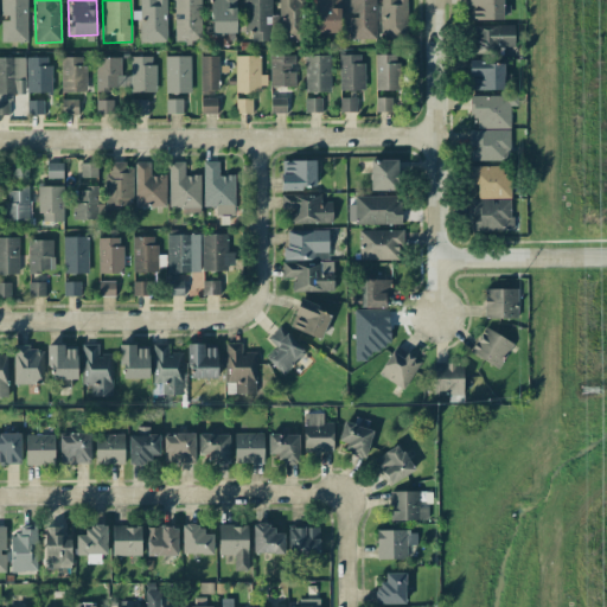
[(165,0),(139,0),(140,43),(166,42),(165,0)]
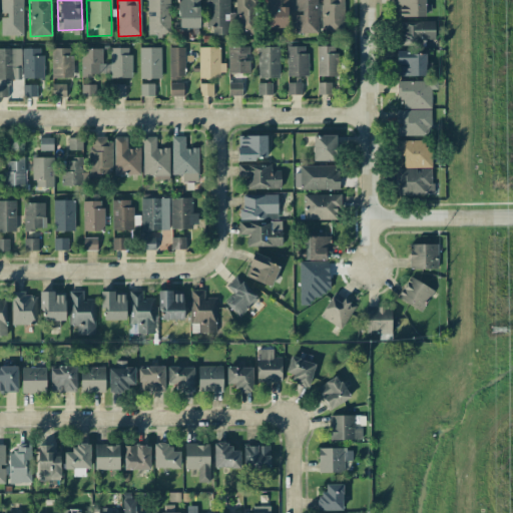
[(146,0),(147,36),(170,35),(169,0),(146,0)]
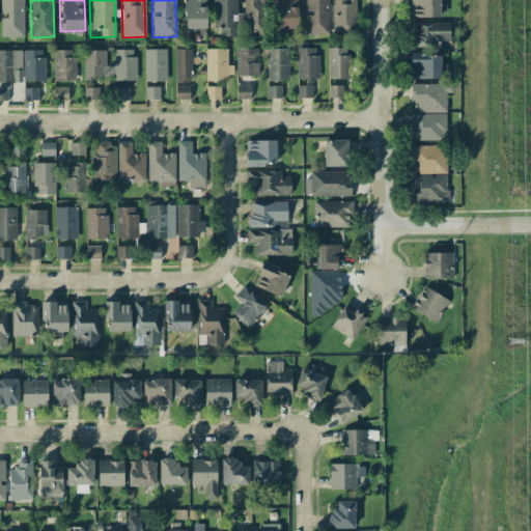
[(184,0),(185,30),(207,29),(206,0),(184,0)]
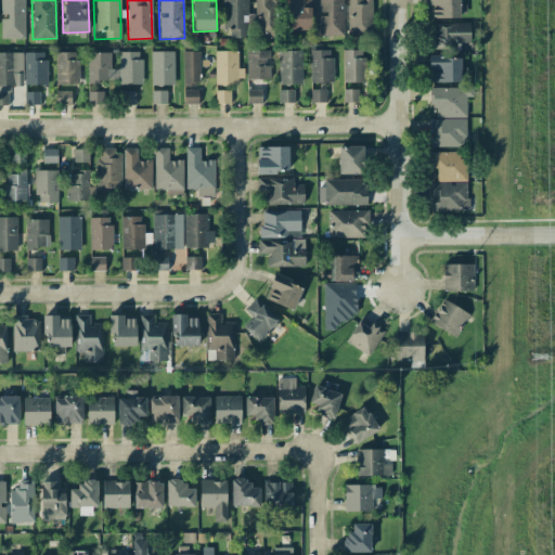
[(247,0),(224,0),(226,37),(248,37),(247,0)]
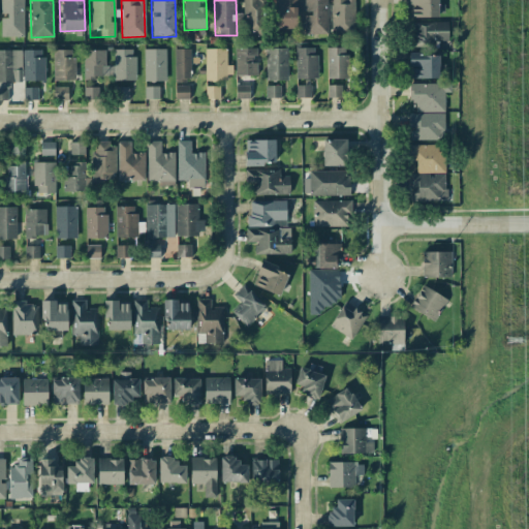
[(243,0),(242,33),(263,34),(265,0),(243,0)]
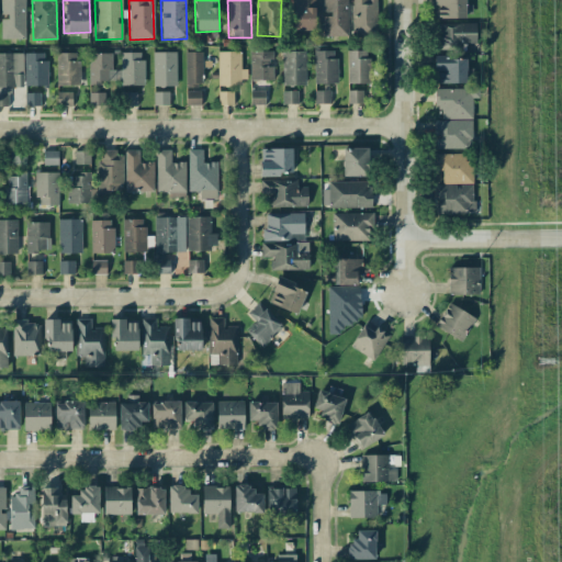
[(315,0),(292,0),(291,32),(315,32),(315,0)]
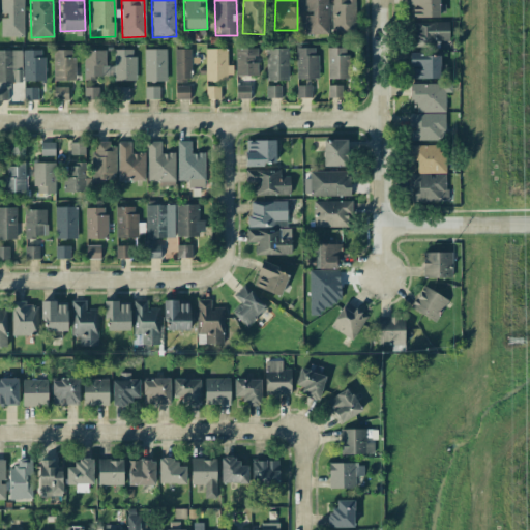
[(327,0),(303,0),(304,34),(329,34),(327,0)]
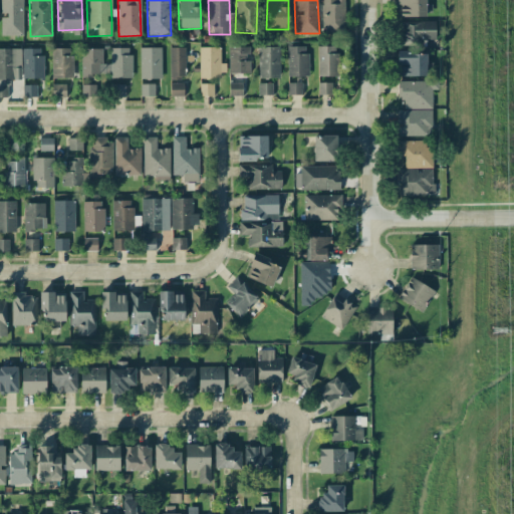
[(321,0),(322,34),(344,33),(343,0),(321,0)]
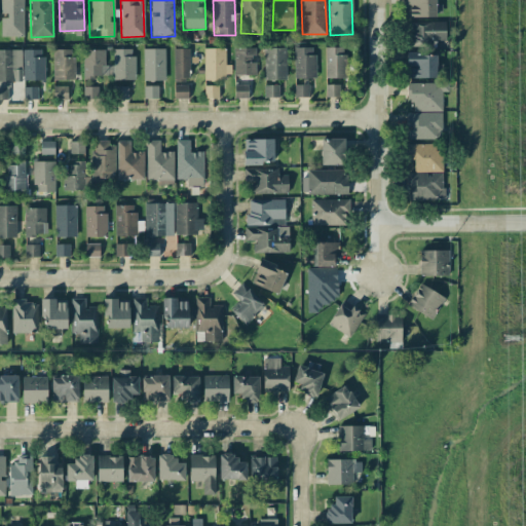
[(435,0),(405,0),(405,16),(435,17),(435,0)]
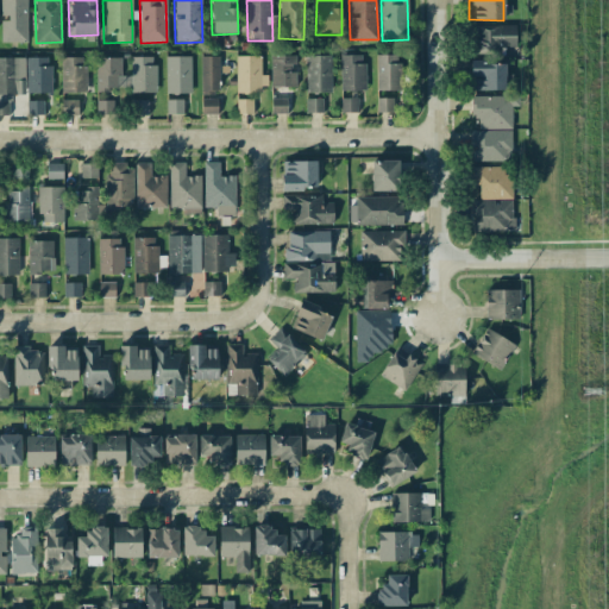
[(473,25),(473,54),(487,54),(487,57),(495,57),(495,63),(501,63),(501,49),(515,49),(515,25),(473,25)]
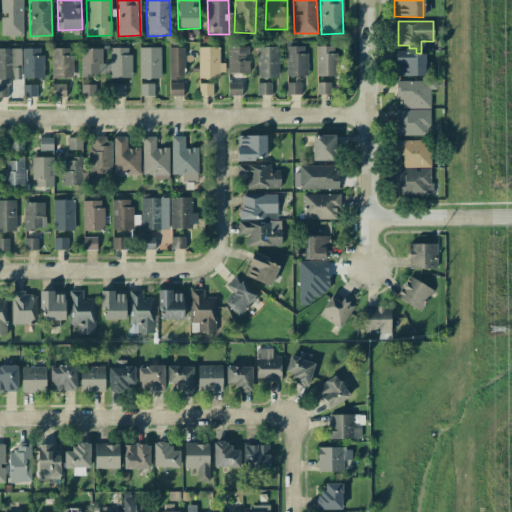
[(225,76),(225,63),(219,63),(219,46),(198,47),(198,76),(225,76)]
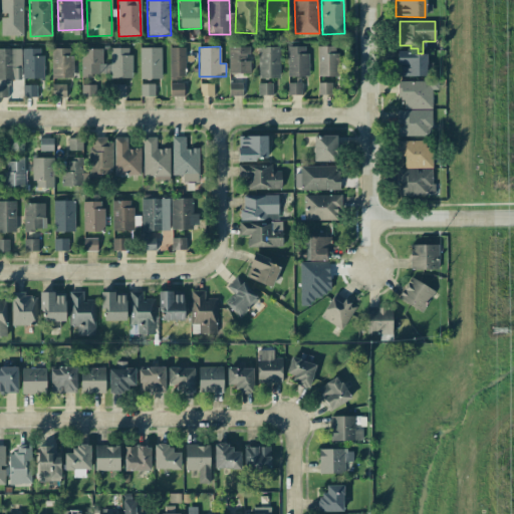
[(229,73),(250,72),(249,46),(228,47),(229,73)]
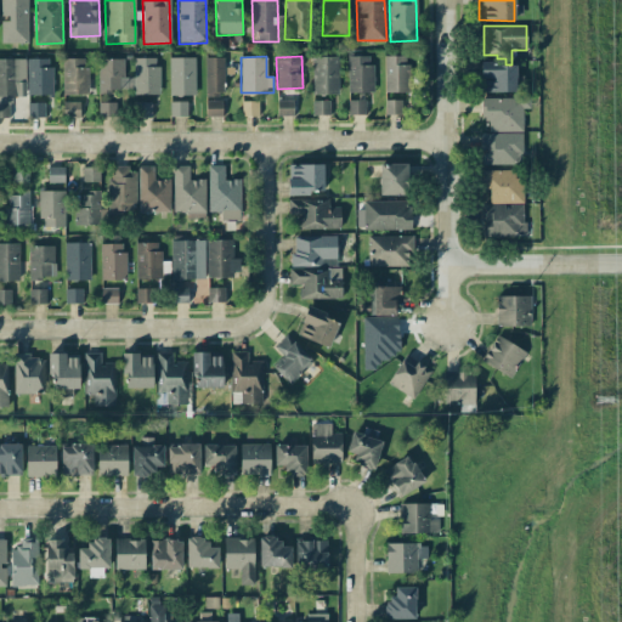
[(338,56),(312,57),(312,95),(338,95),(338,56)]
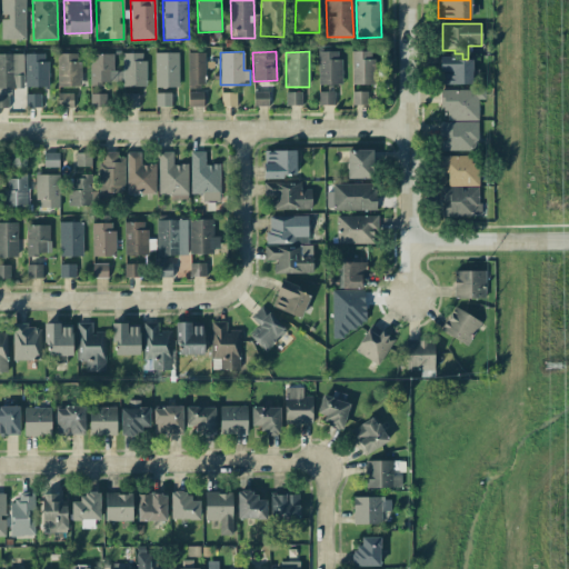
[(341,83),(340,51),(318,51),(318,85),(341,83)]
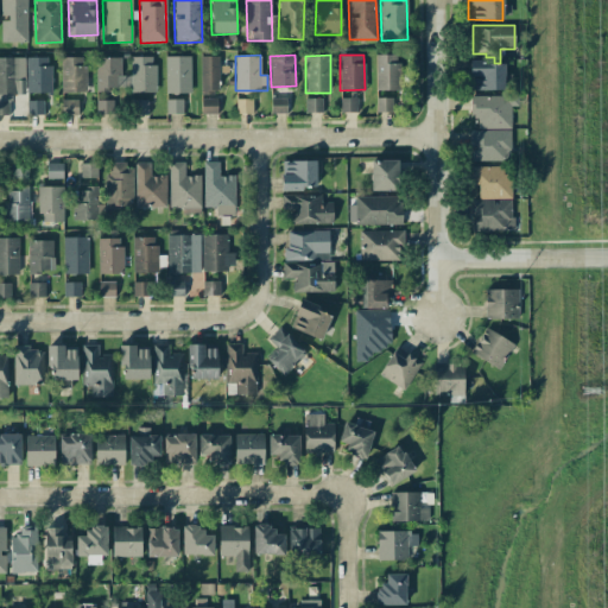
[(375,89),(398,89),(398,55),(375,55),(375,89)]
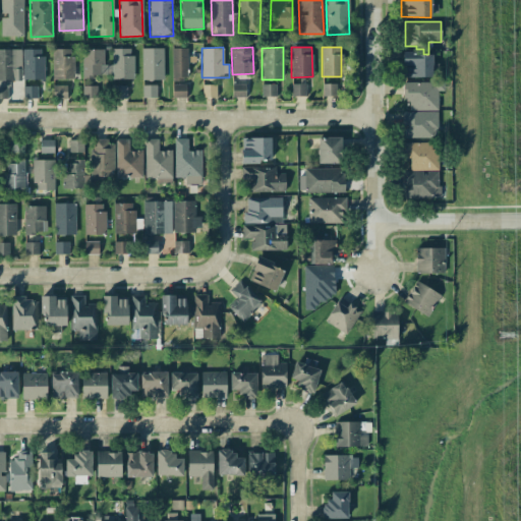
[(132,48),(112,49),(112,79),(133,78),(132,48)]
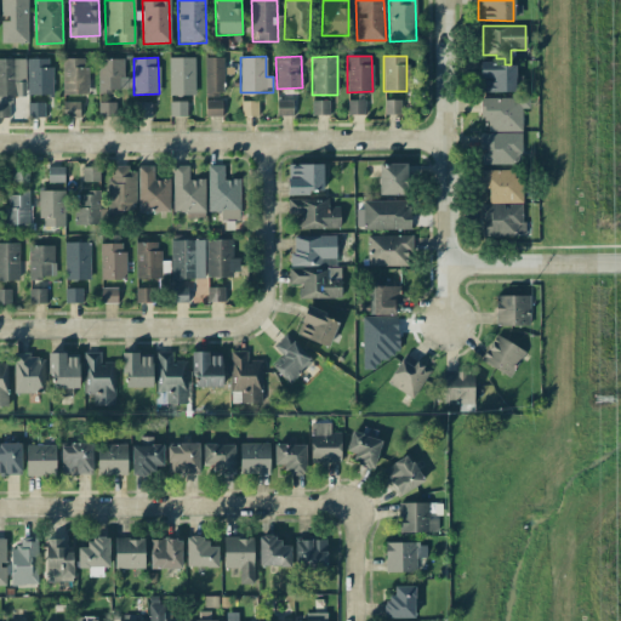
[(194,57),(169,57),(169,95),(194,95),(194,57)]
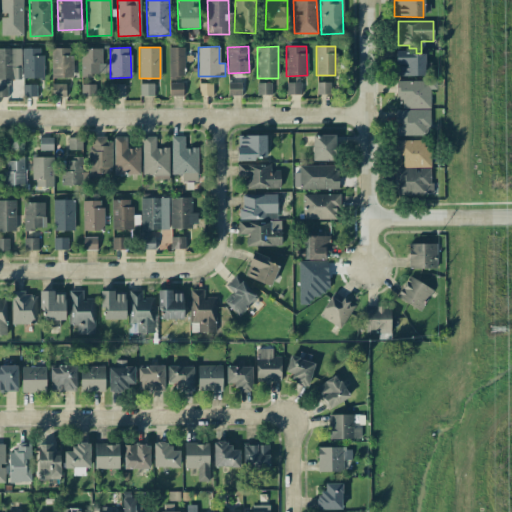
[(169,80),(184,80),(183,47),(169,47),(169,80)]
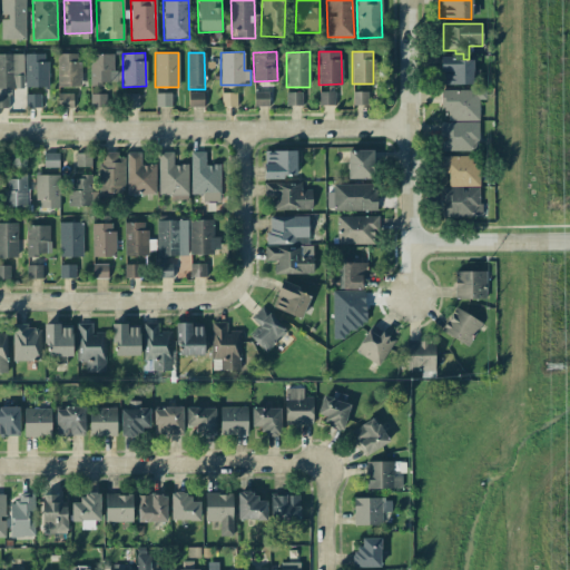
[(0,53),(0,107),(9,107),(9,89),(23,89),(22,53),(0,53)]
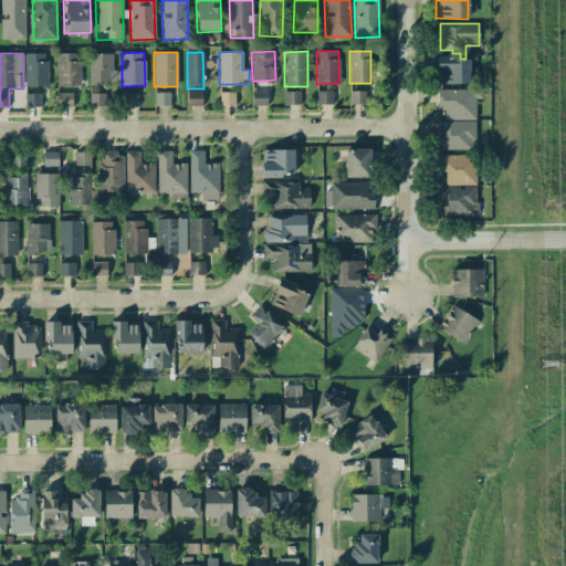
[(46,53),(24,53),(24,86),(46,86),(46,53)]
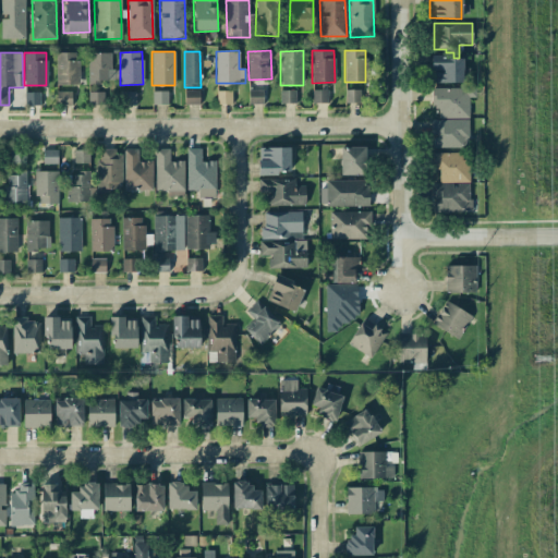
[(56,84),(79,84),(79,52),(56,52),(56,84)]
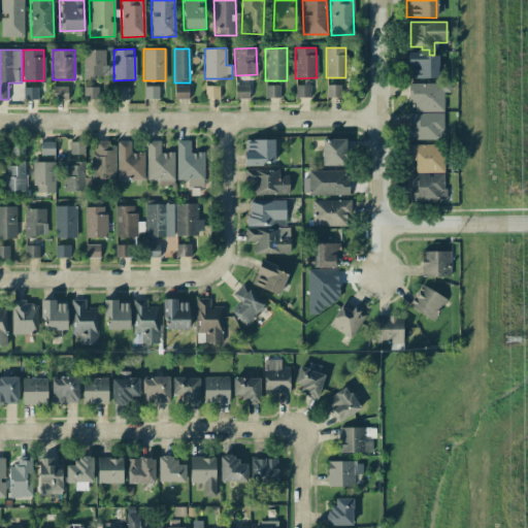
[(105,50),(83,50),(84,79),(96,79),(95,75),(112,74),(112,65),(105,65),(105,50)]
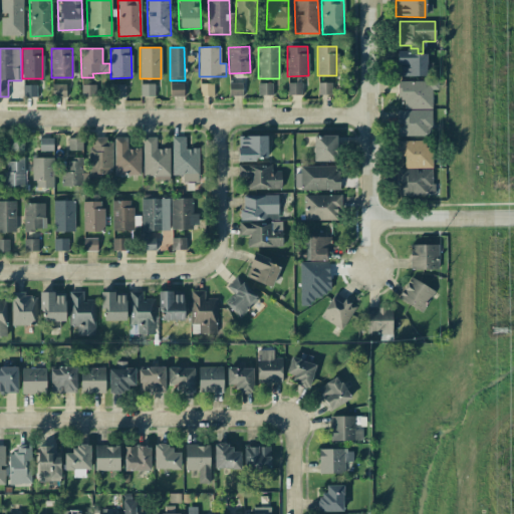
[(397,52),(397,64),(401,64),(401,76),(426,75),(426,52),(397,52)]
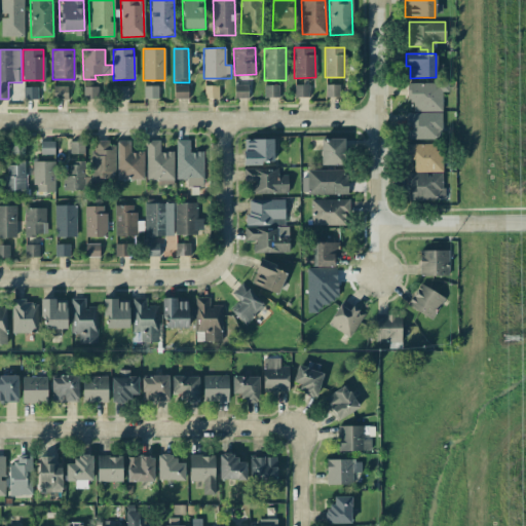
[(409,83),(409,111),(442,111),(442,91),(448,91),(448,82),(409,83)]
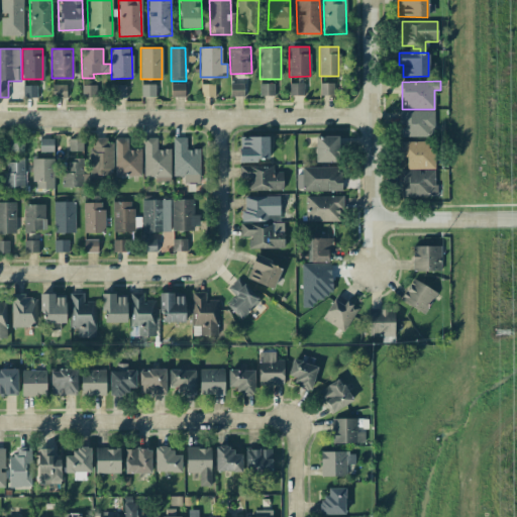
[(66,84),(53,85),(53,98),(67,97),(66,84)]
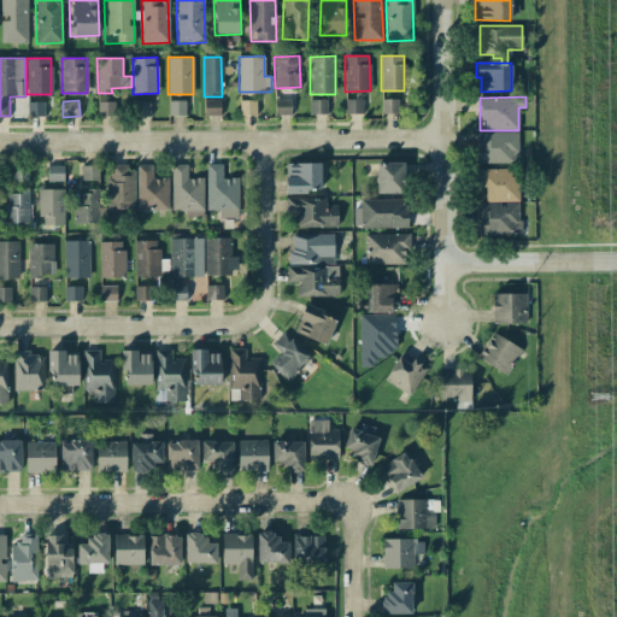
[(184,101),(169,100),(168,115),(184,116),(184,101)]
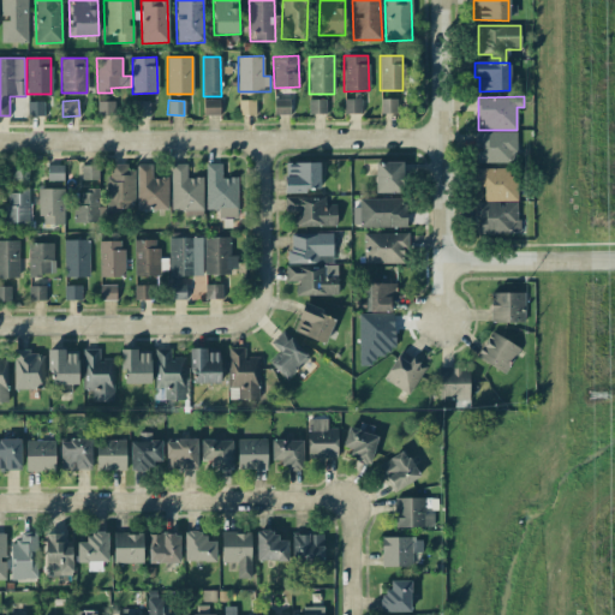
[(204,100),(203,115),(219,115),(220,100),(204,100)]
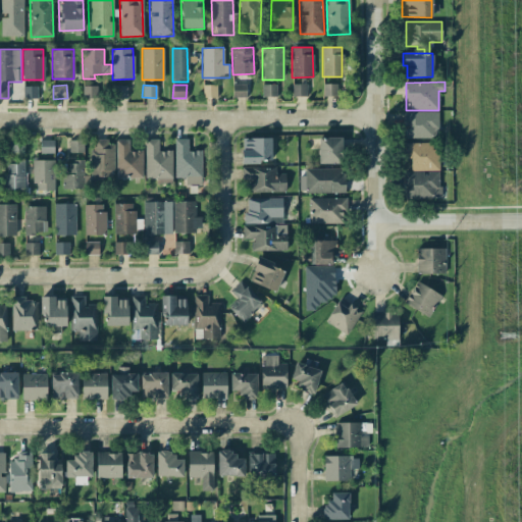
[(216,85),(203,85),(202,97),(216,97),(216,85)]
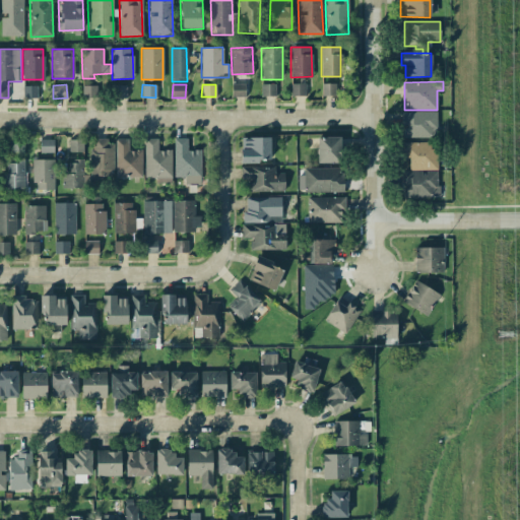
[(232,96),(245,96),(245,84),(232,84),(232,96)]
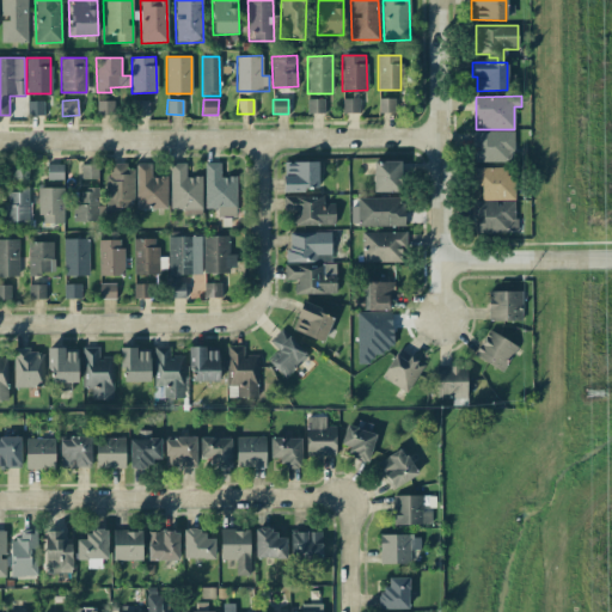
[(325,99),(307,99),(307,112),(324,114),(325,99)]
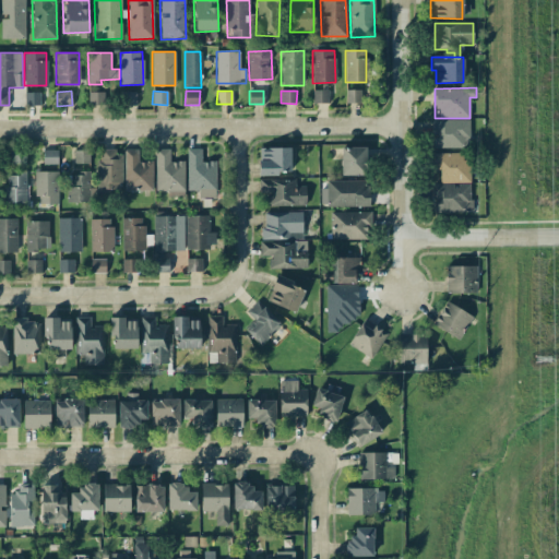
[(312,103),(329,103),(329,91),(312,91),(312,103)]
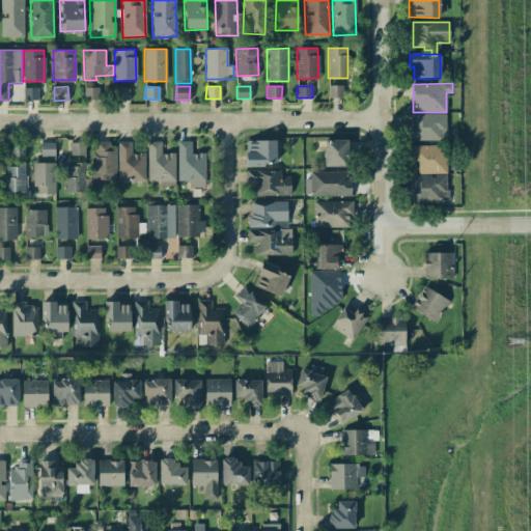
[(23,100),(38,100),(38,88),(23,87),(23,100)]
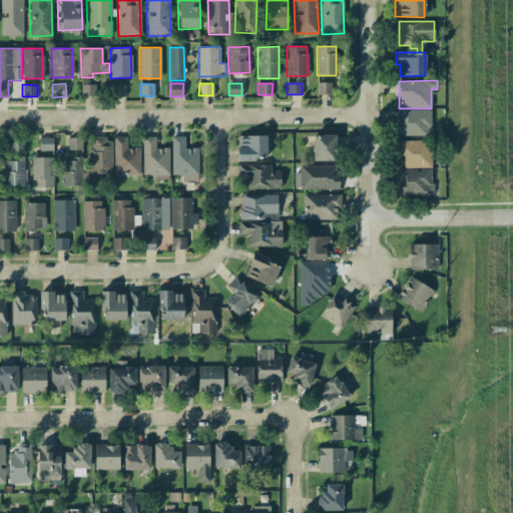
[(96,84),(81,84),(81,96),(96,96),(96,84)]
